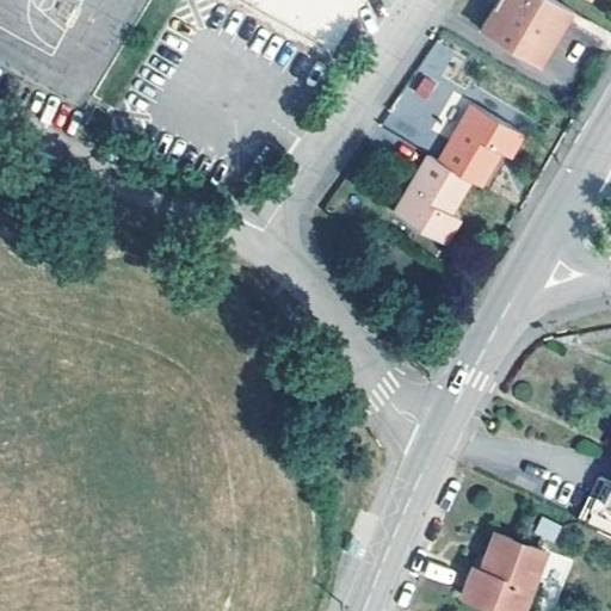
[(363,24),(375,0),(241,0),(298,29),(297,31),(328,47),(344,16),(363,24)]
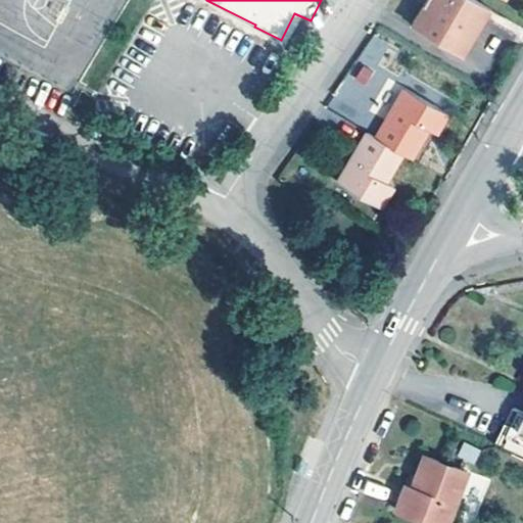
[(425,0),(413,25),(419,28),(425,16),(420,13),(425,4),(431,7),(435,0),(425,0)]
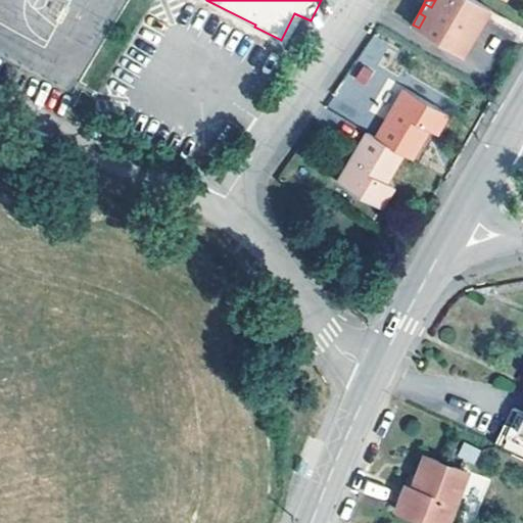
[(498,13),(475,0),(435,0),(431,7),(425,4),(420,13),(425,16),(419,28),(464,54),(487,14),(495,19),(498,13)]
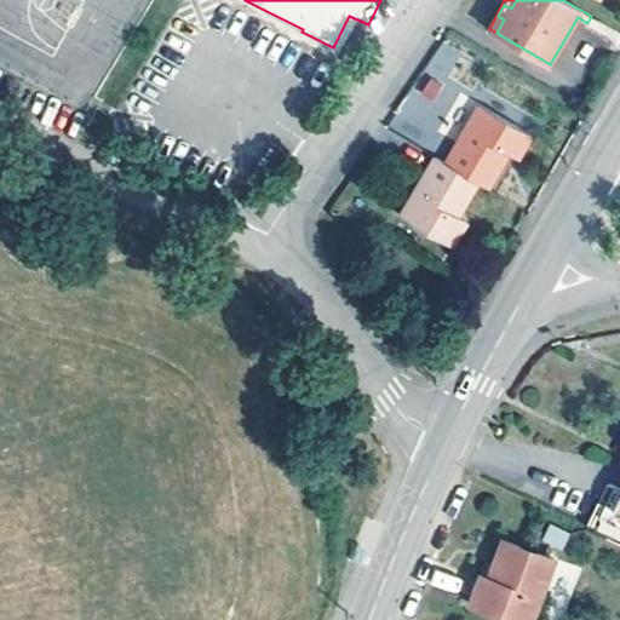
[(447,80),(463,51),(438,38),(390,128),(432,150),(465,90),(447,80)]
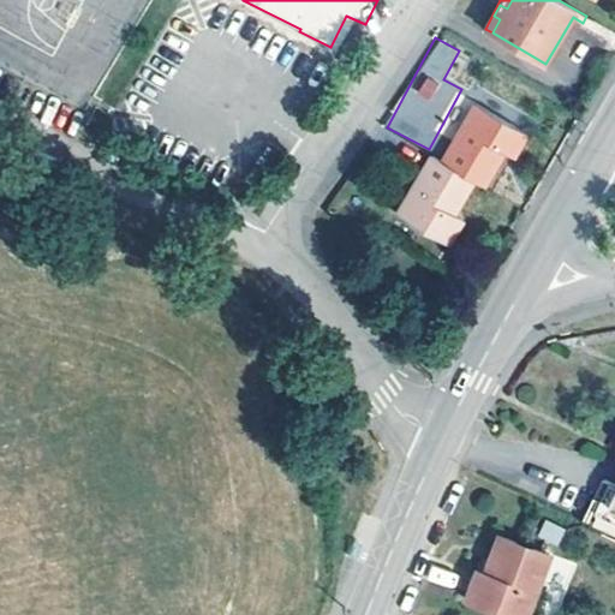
[(484,187),(503,154),(513,159),(527,135),(476,105),(441,162),(473,181),(484,187)]
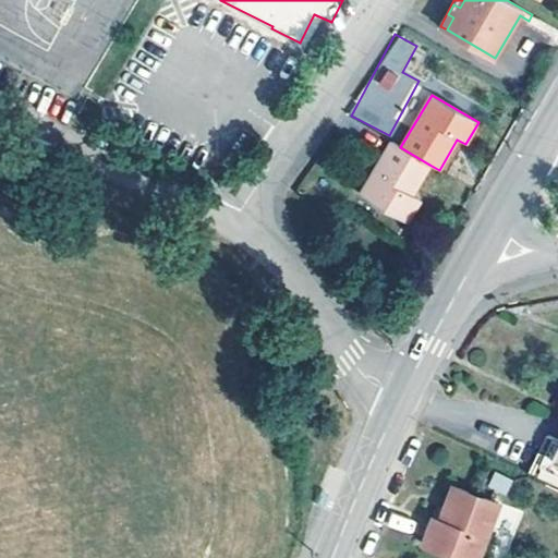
[(412,195),(429,165),(400,147),(391,142),(360,194),(407,221),(420,201),(412,195)]
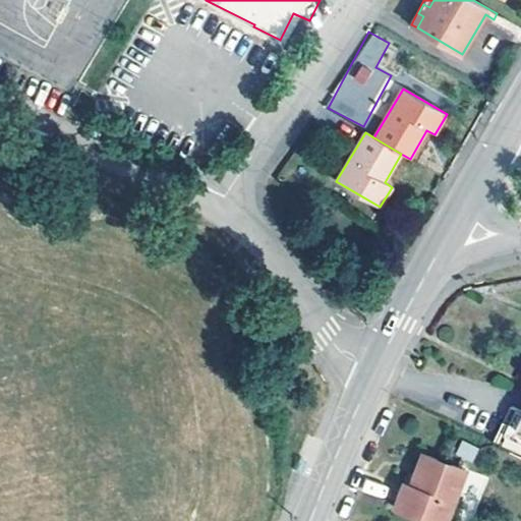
[(279,332),(266,338),(272,352),(286,346),(279,332)]
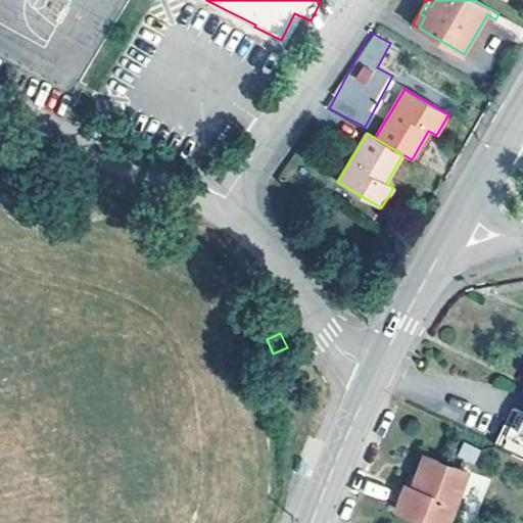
[(522,458),(522,412),(514,408),(496,445),(522,458)]
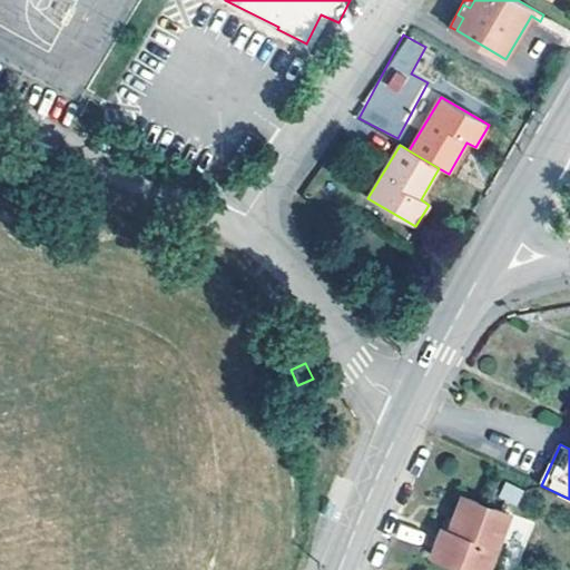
[(518,503),(522,488),(503,483),(500,499),(518,503)]
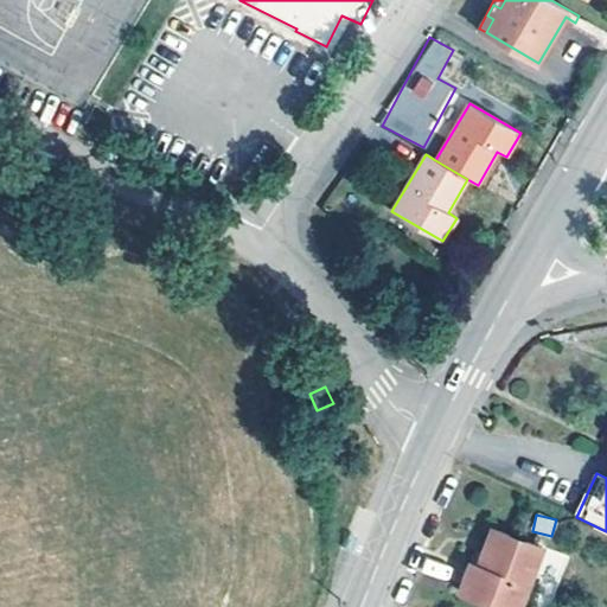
[(500,606),(518,606),(542,548),(492,529),(478,567),(467,594),(500,606)]
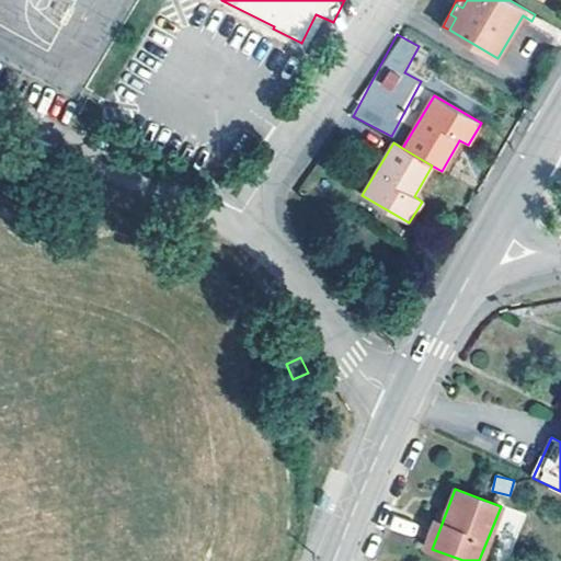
[(432,549),(442,524),(434,521),(424,547),(432,549)]
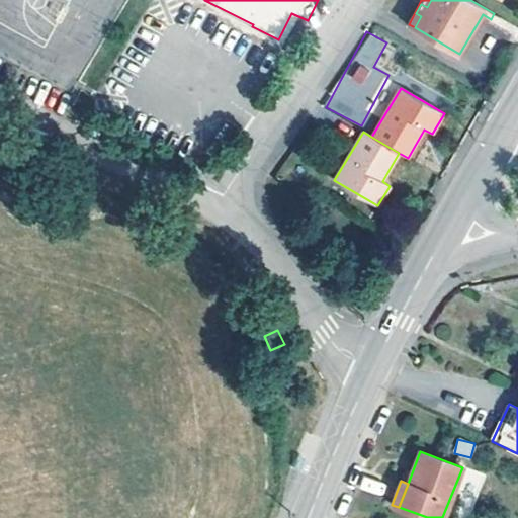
All buildings are outlined.
